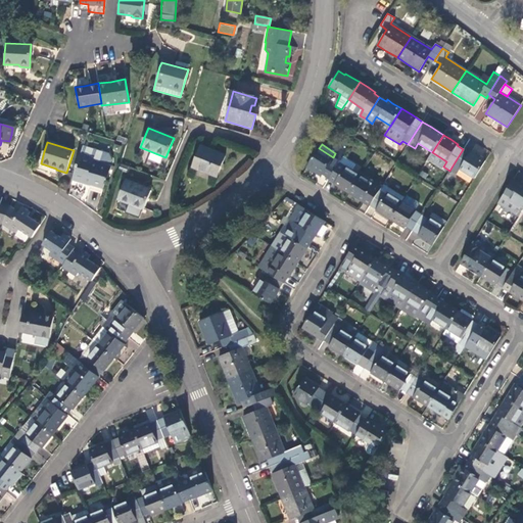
[(96,149),(83,145),(72,180),(86,184),(102,189),(106,178),(107,178),(110,167),(109,167),(111,160),(107,153),(96,149)]
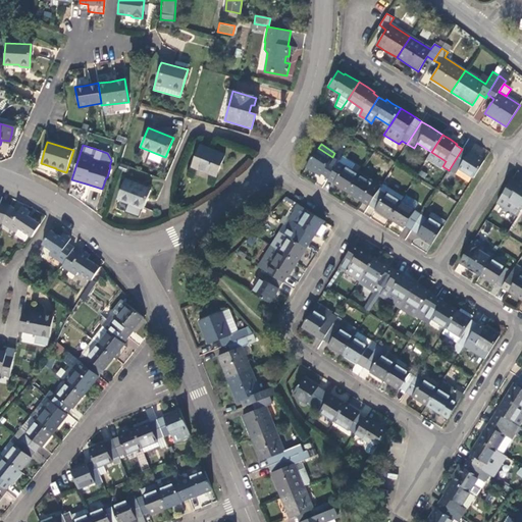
[(224,155),(200,145),(191,167),(216,177),(224,155)]
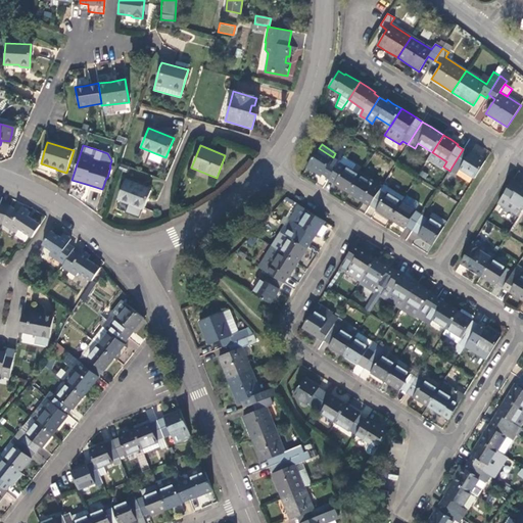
[(319,148),(318,147),(306,164),(322,175),(325,176),(328,179),(341,156),(335,153),(333,157),(319,148)]
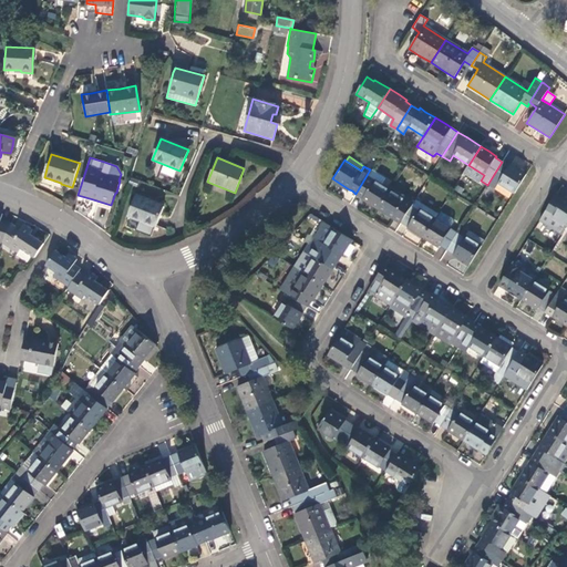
[(508,166),(502,162),(487,185),(494,189),(497,184),(513,193),(514,194),(526,175),(518,171),(509,165),(508,166)]
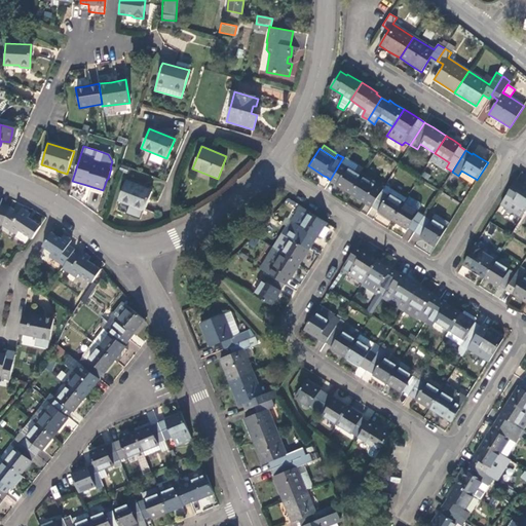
[(431,158),(446,167),(449,162),(435,153),(431,158)]
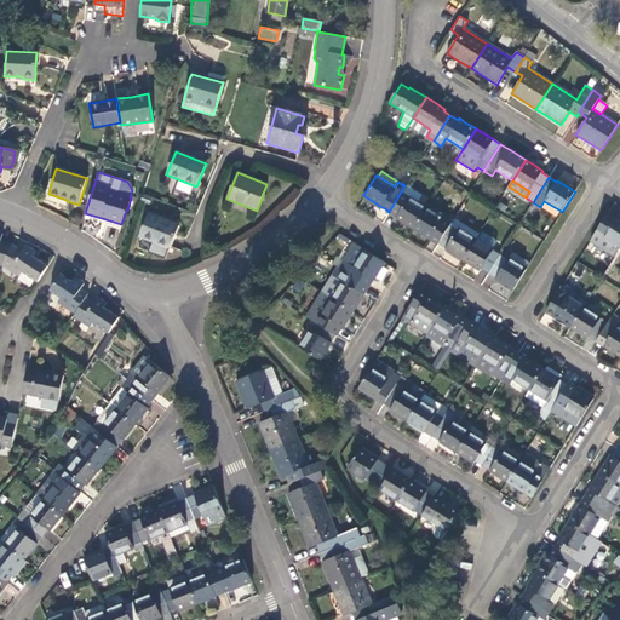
[(402,223),(413,229),(425,208),(417,202),(420,196),(405,185),(389,212),(396,217),(396,218),(402,223)]
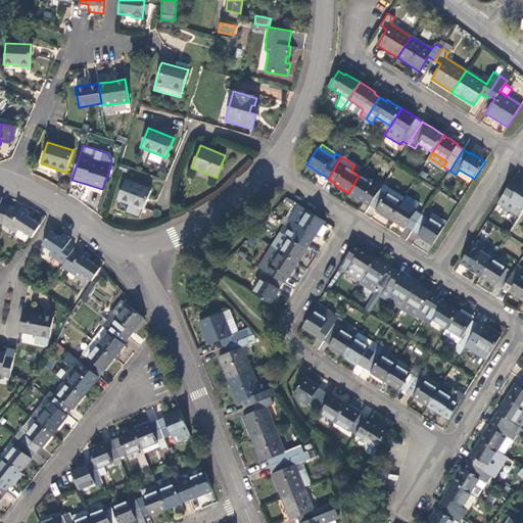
[(320,178),(322,175),(306,164),(304,169),(320,178)]
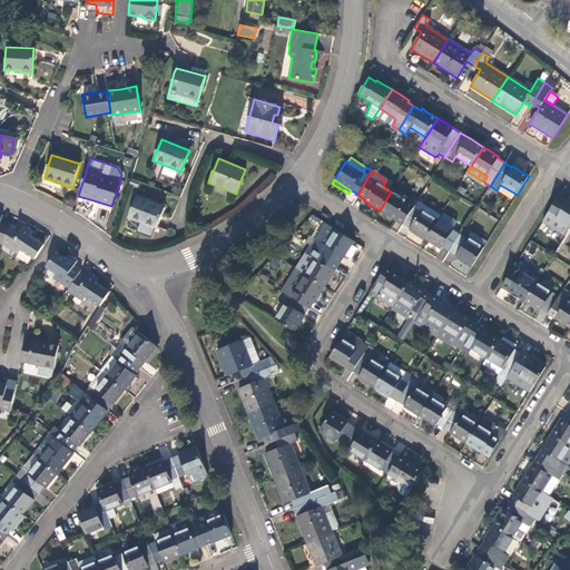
[(511,199),(516,194),(500,185),(497,190),(511,199)]
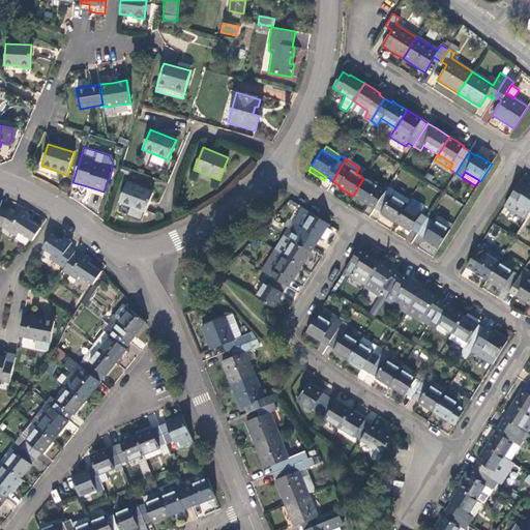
[(361,201),(374,209),(383,194),(387,188),(380,184),(378,187),(363,178),(353,196),(361,201)]
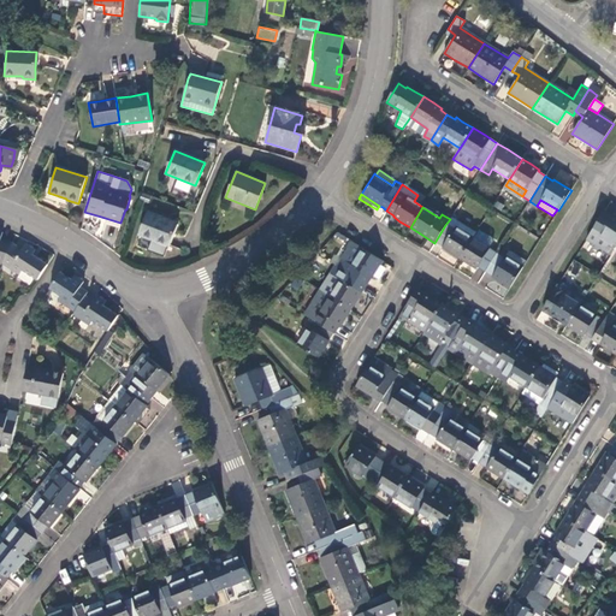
[(138,236),(167,247),(177,224),(147,212),(138,236)]
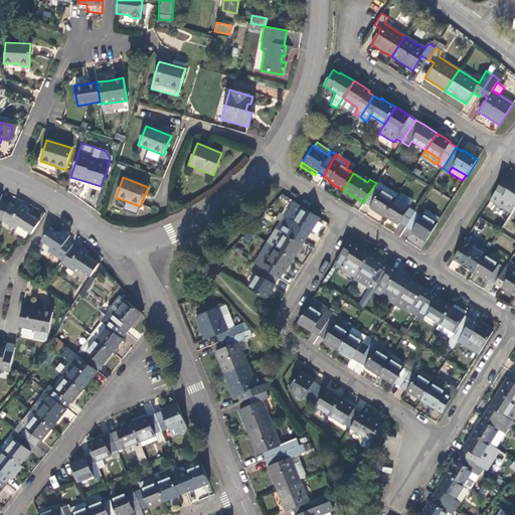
[(511,181),(505,177),(495,193),(504,198),(514,205),(514,181),(512,180),(511,181)]
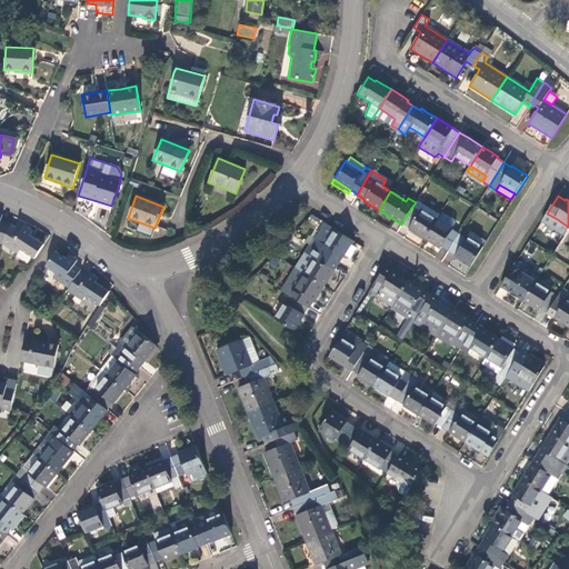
[(419,212),(411,208),(401,225),(411,230),(425,239),(436,220),(420,209),(419,212)]
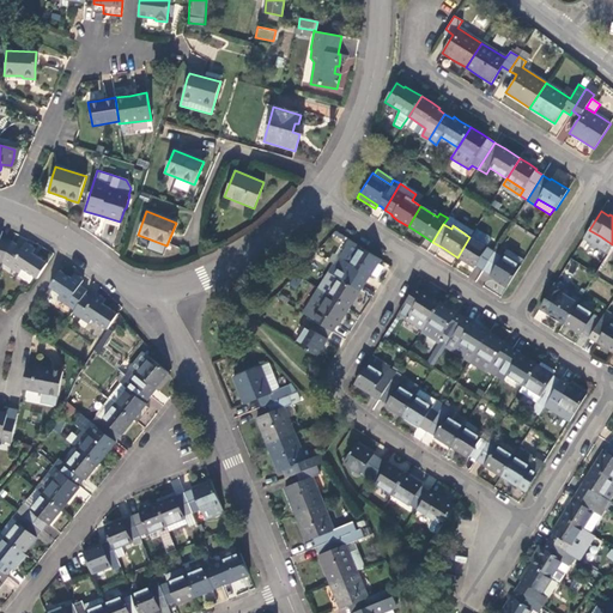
[(0,262),(1,263),(11,242),(0,237),(0,236),(1,231),(0,231),(0,262)]
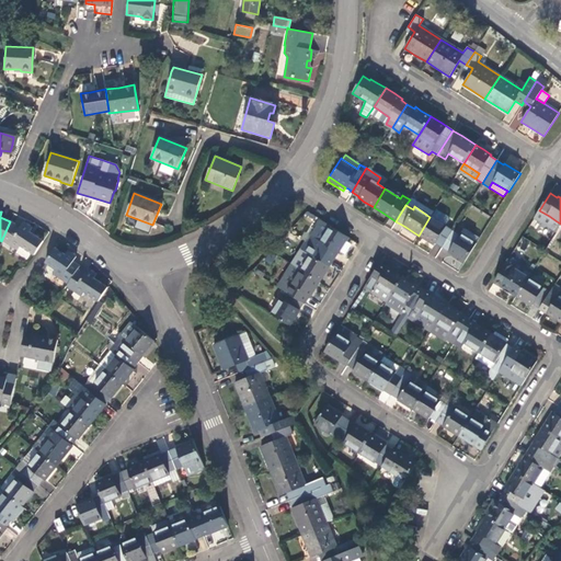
[(547,219),(559,227),(560,224),(549,216),(547,219)]
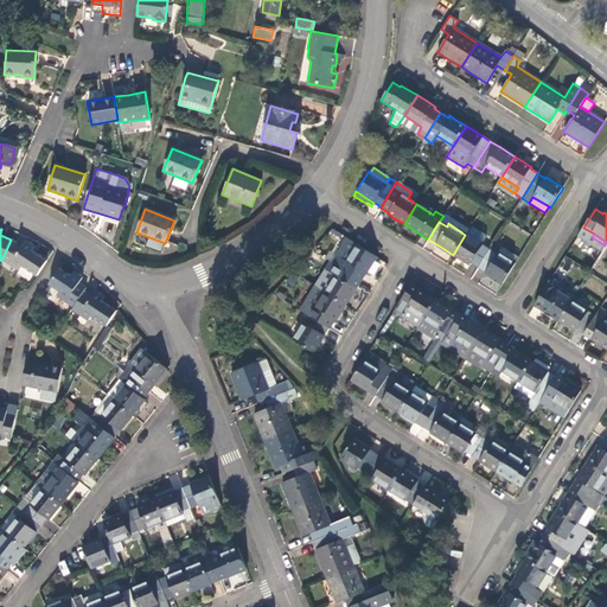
[(471,263),(478,268),(490,250),(465,235),(453,255),(461,260),(470,266),(471,263)]
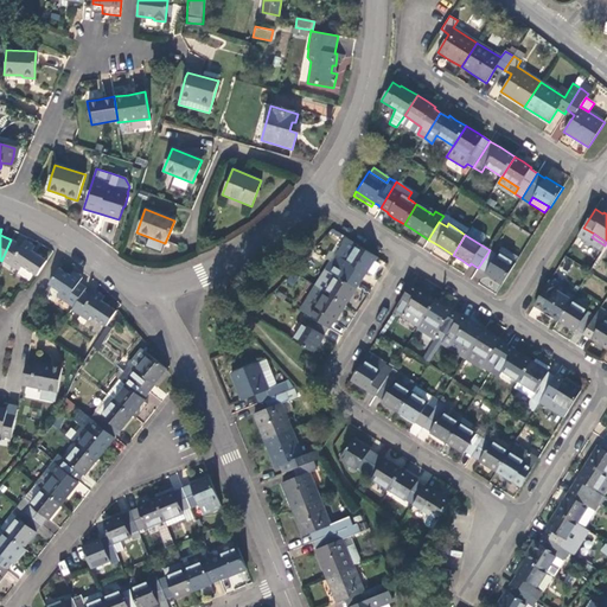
[(339,256),(334,264),(360,281),(365,273),(366,274),(371,268),(377,257),(347,238),(338,255),(339,256)]
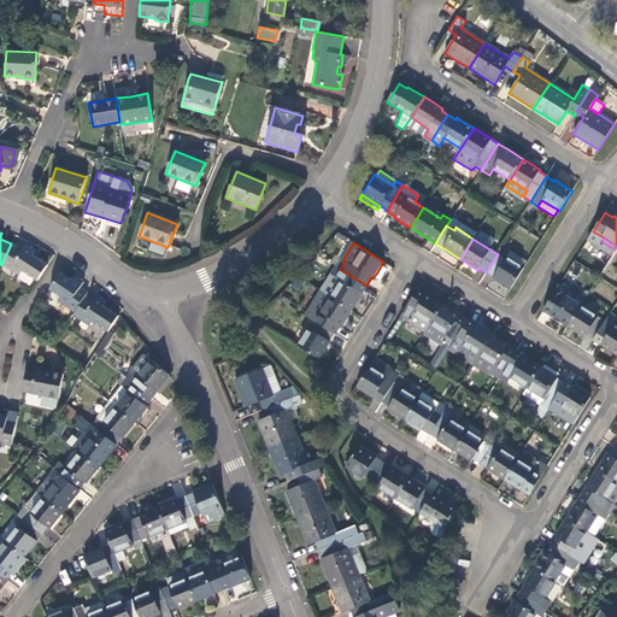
[(22,250),(11,244),(1,265),(18,275),(22,270),(37,280),(47,265),(31,256),(35,251),(29,247),(25,245),(22,250)]
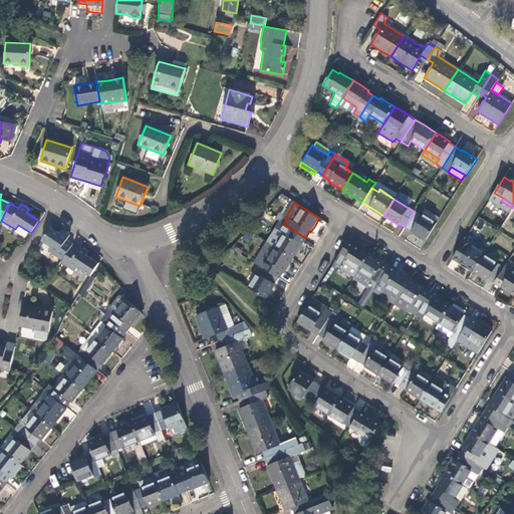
[(421,215),(415,212),(405,227),(416,234),(426,240),(439,219),(425,210),(421,215)]
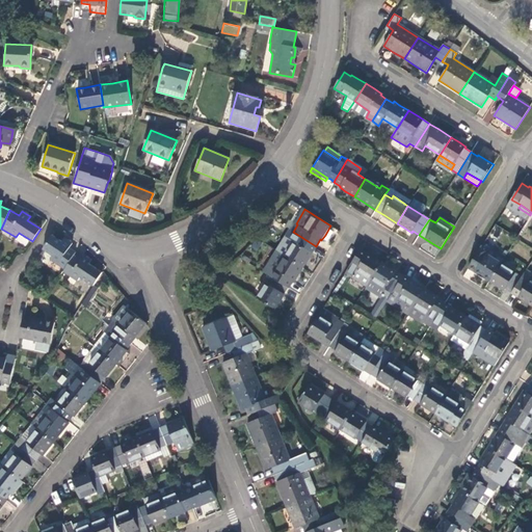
[(289,230),(276,250),(302,267),(311,254),(316,246),(293,232),(289,230)]
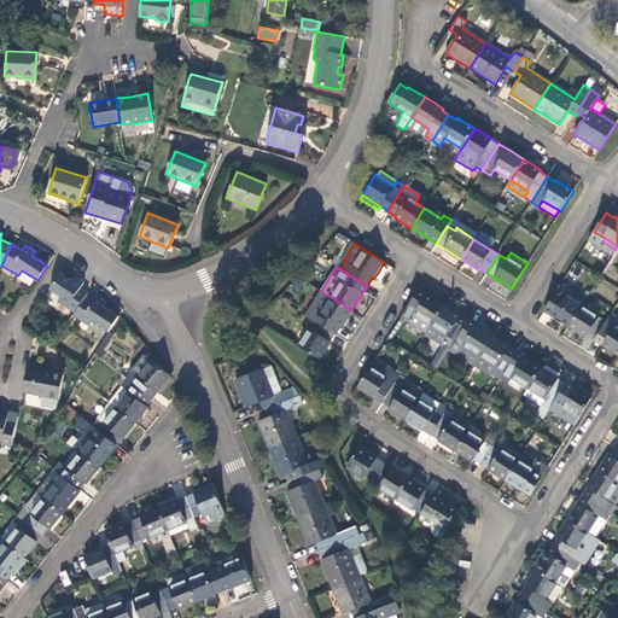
[(53,309),(70,320),(73,316),(85,297),(87,295),(80,289),(83,283),(74,277),(70,281),(59,274),(48,290),(60,297),(53,309)]
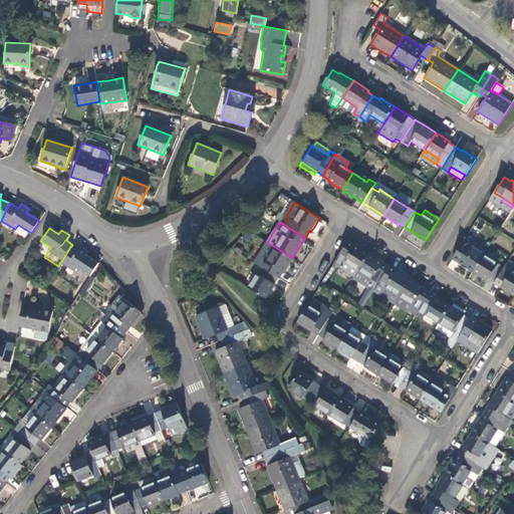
[(472,242),(465,238),(453,259),(463,265),(473,271),(483,255),(486,250),(480,247),(481,245),(473,241),(472,242)]
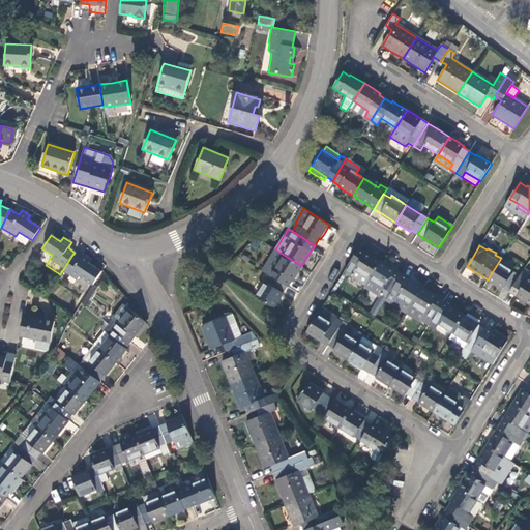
[(365,253),(358,248),(344,272),(350,276),(354,270),(370,278),(381,261),(370,255),(365,252),(365,253)]
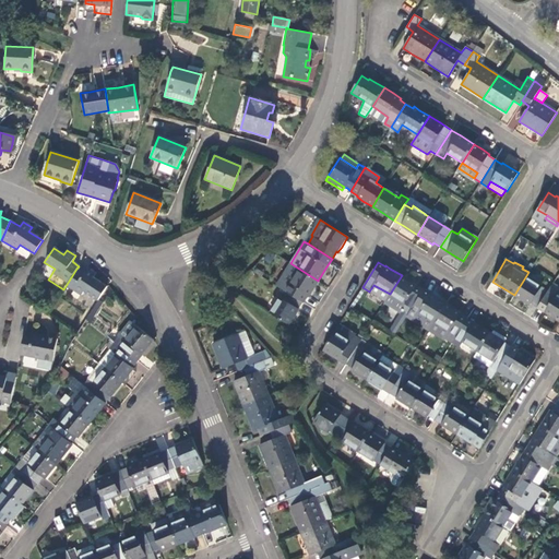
[(290,263),(276,286),(286,293),(302,302),(307,296),(313,287),(318,281),(290,263)]
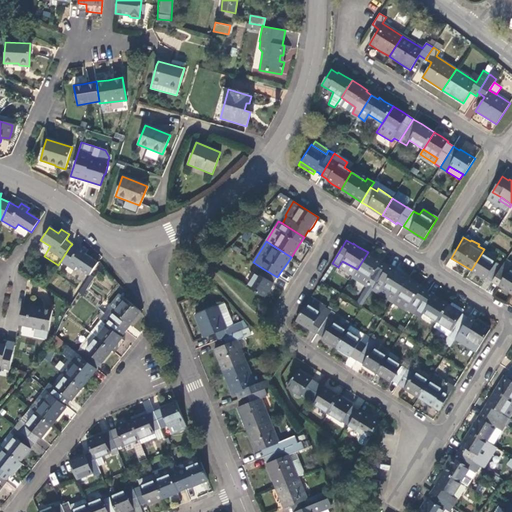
[(76,266),(89,275),(98,262),(85,254),(88,250),(84,248),(80,245),(77,250),(70,246),(60,262),(74,270),(76,266)]
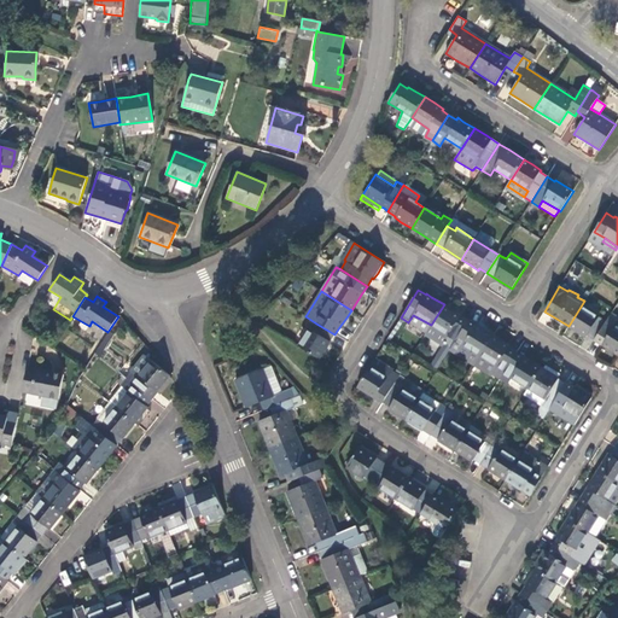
[(438,353),(445,356),(458,338),(468,320),(458,314),(444,304),(431,325),(426,333),(425,334),(442,345),(438,353)]
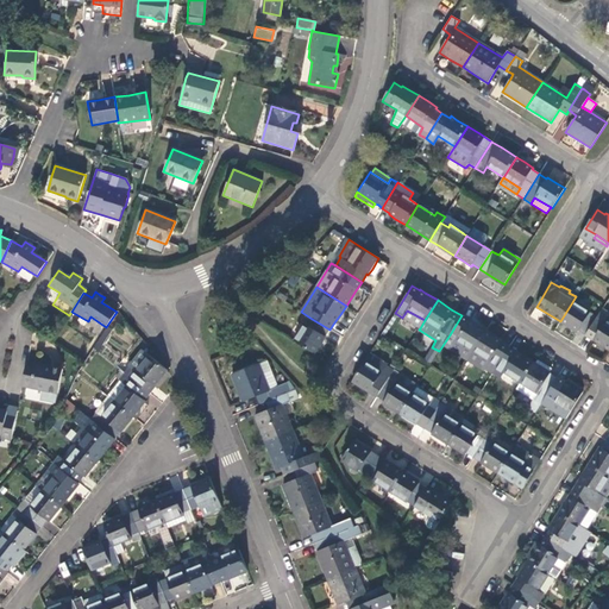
[(596,316),(572,302),(560,321),(569,326),(578,332),(578,331),(585,336),(596,316)]
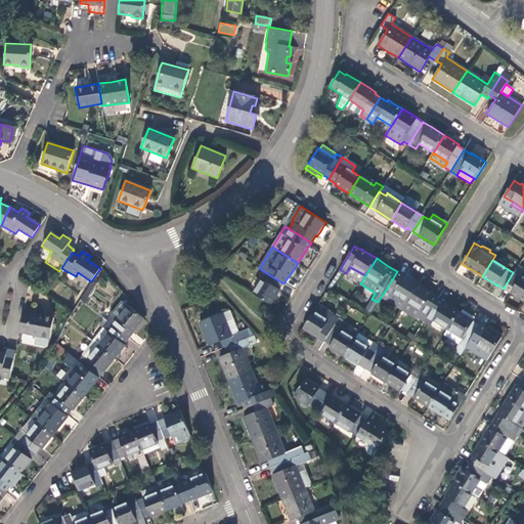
[(523,270),(518,265),(513,272),(504,289),(511,293),(523,301),(523,276),(521,275),(523,270)]
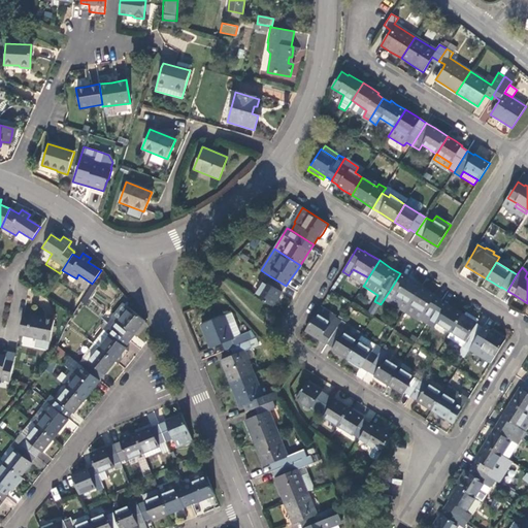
[(353,269),(349,275),(364,285),(368,277),(353,269)]
